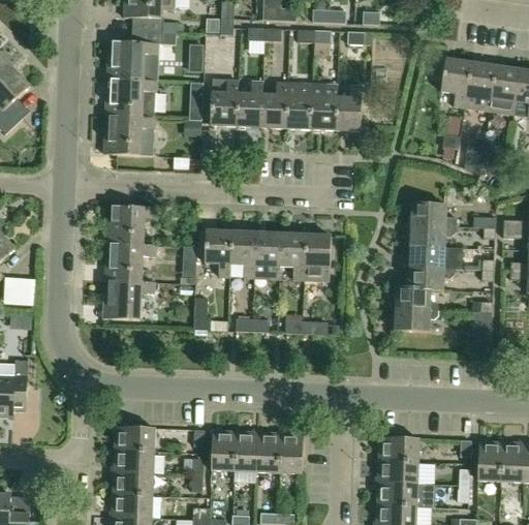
[(124,0),(124,16),(160,18),(161,7),(170,7),(174,5),(174,0),(124,0)]
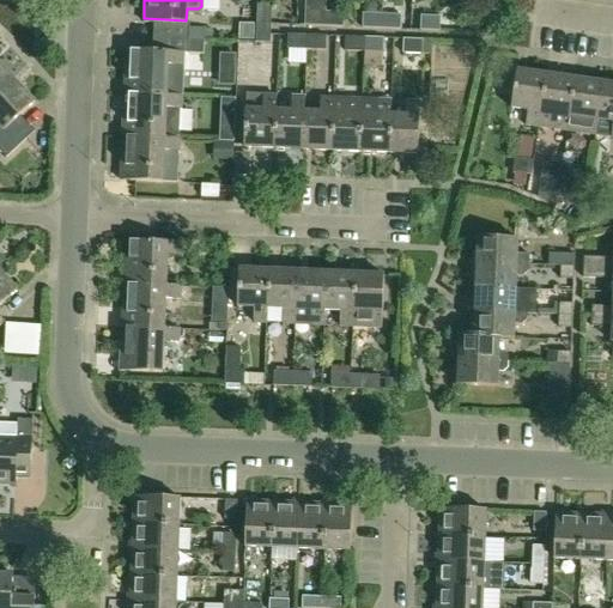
[(256,19),(271,20),(271,0),(256,0),(256,19)]
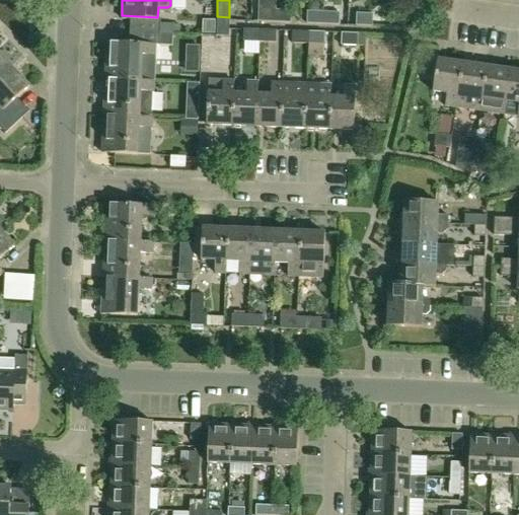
[(257,19),(274,19),(275,6),(257,6),(257,19)]
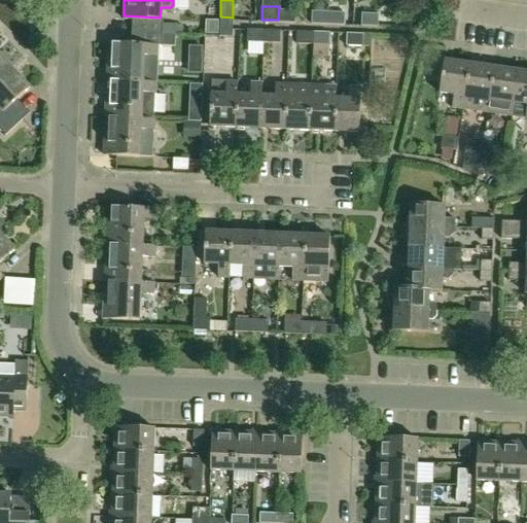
[(279,6),(278,20),(295,21),(295,7),(279,6)]
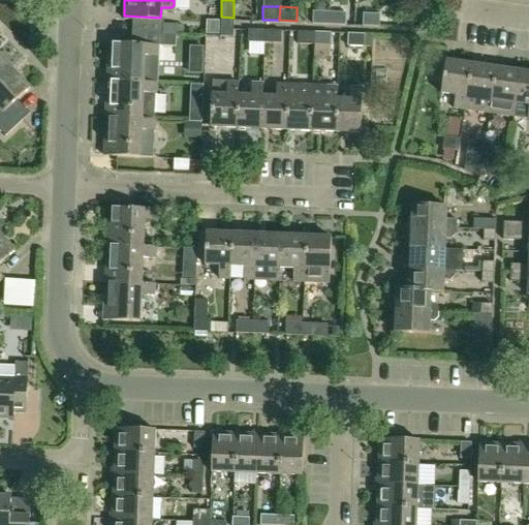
[(312,22),(329,22),(329,8),(312,8),(312,22)]
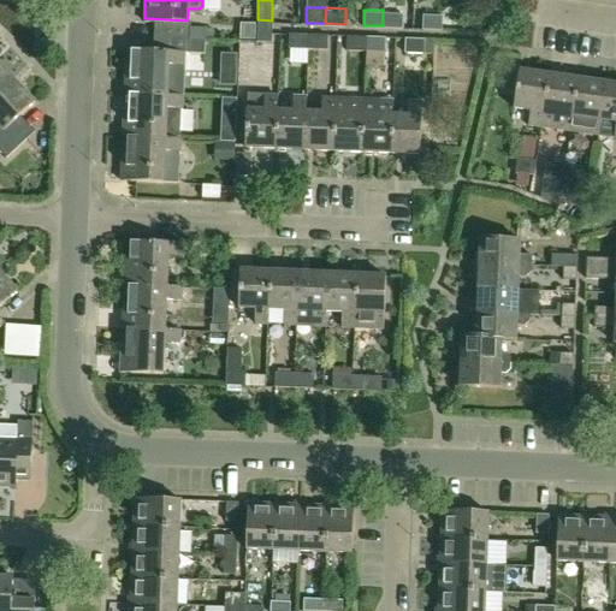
[(383,10),(383,25),(403,27),(403,11),(383,10)]
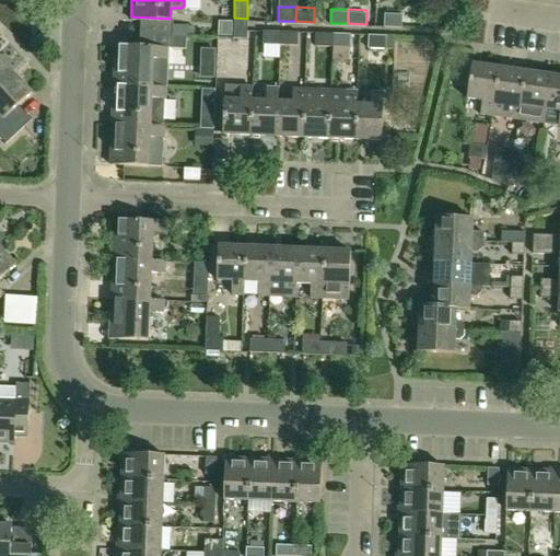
[(384,11),(383,25),(401,25),(401,11),(384,11)]
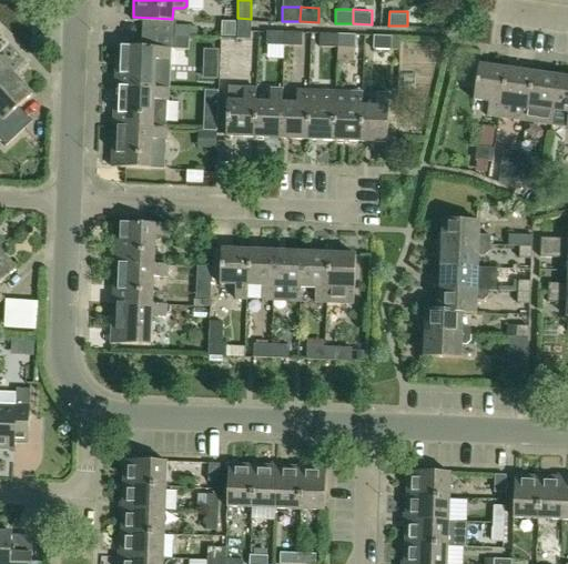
[(250,38),(251,19),(237,18),(236,37),(250,38)]
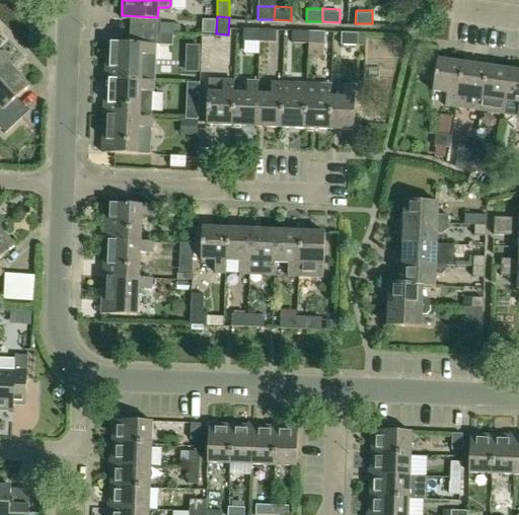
[(159,30),(173,30),(174,30),(174,20),(159,20),(159,30)]
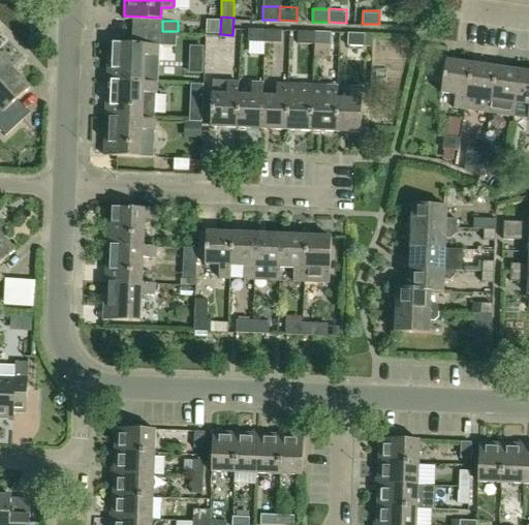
[(265,39),(265,27),(247,26),(247,39),(265,39)]
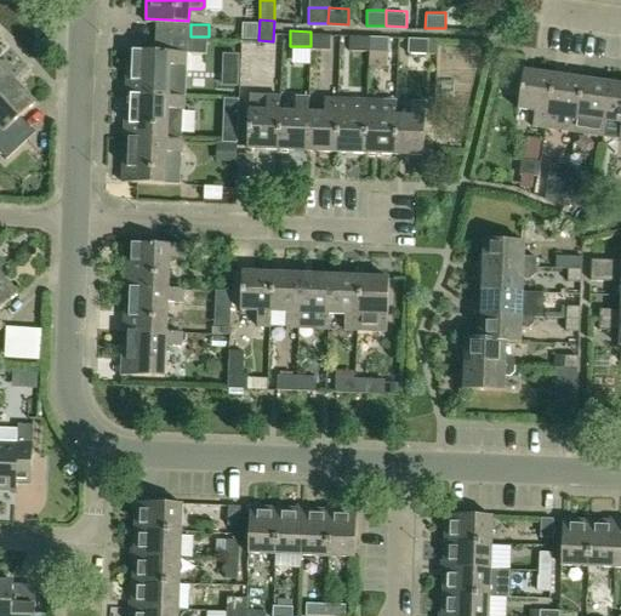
[(330,32),(311,32),(311,46),(330,47),(330,32)]
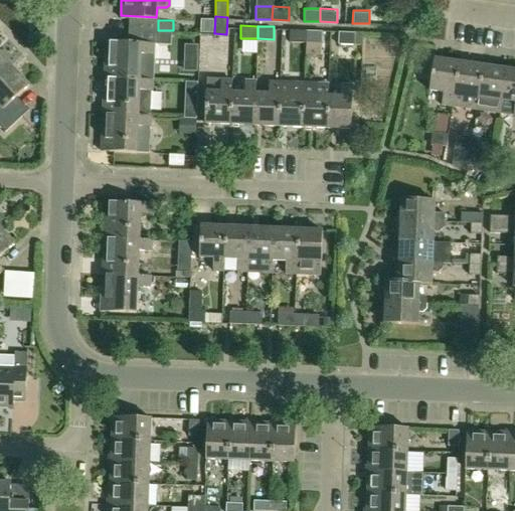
[(305,40),(306,28),(290,27),(289,40),(305,40)]
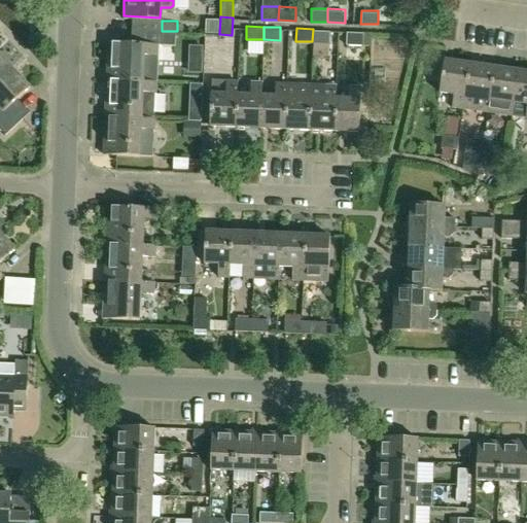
[(329,29),(313,29),(312,41),(329,42),(329,29)]
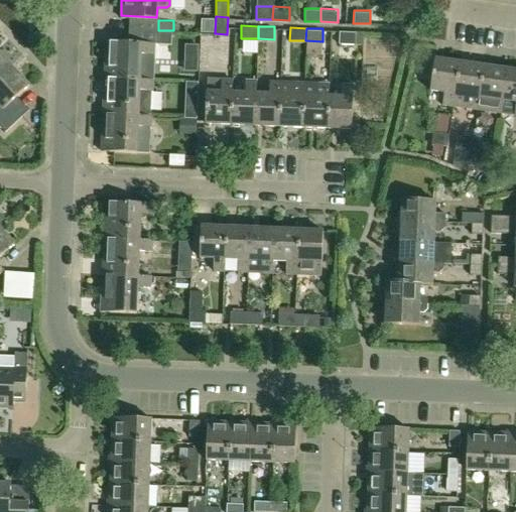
[(339,42),(356,43),(356,41),(356,33),(356,29),(339,29),(339,42)]
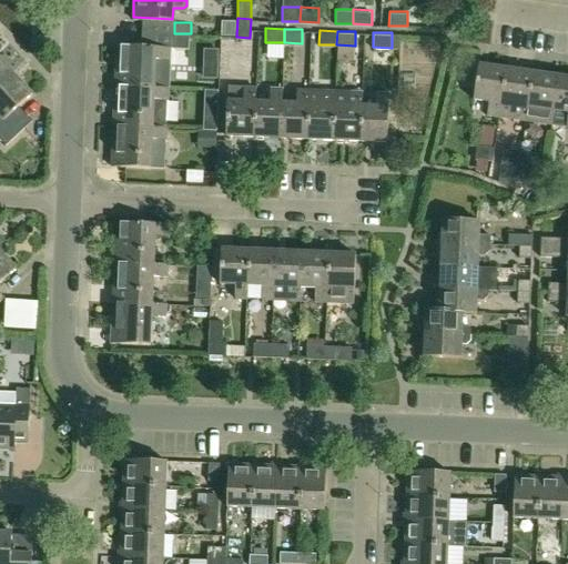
[(190,47),(190,33),(174,33),(174,48),(190,47)]
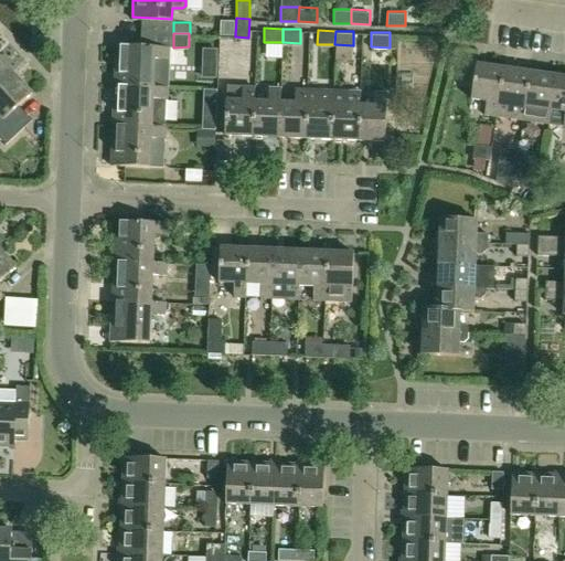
[(114,84),(118,84),(166,85),(168,85),(168,72),(161,72),(159,67),(153,67),(153,57),(168,59),(168,45),(119,43),(119,61),(115,61),(114,84)]
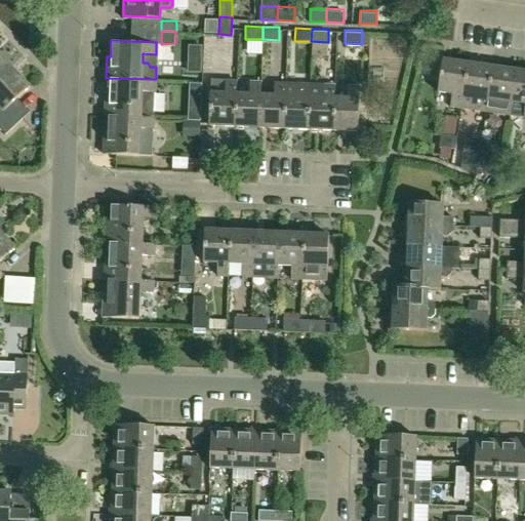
[(196,51),(195,71),(207,72),(207,51),(196,51)]
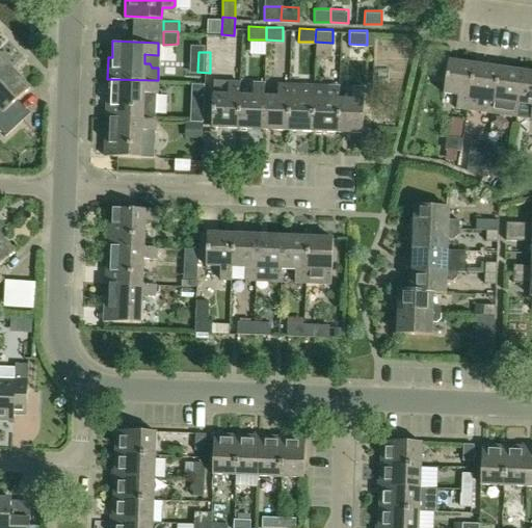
[(0,79),(12,68),(0,54),(0,79)]
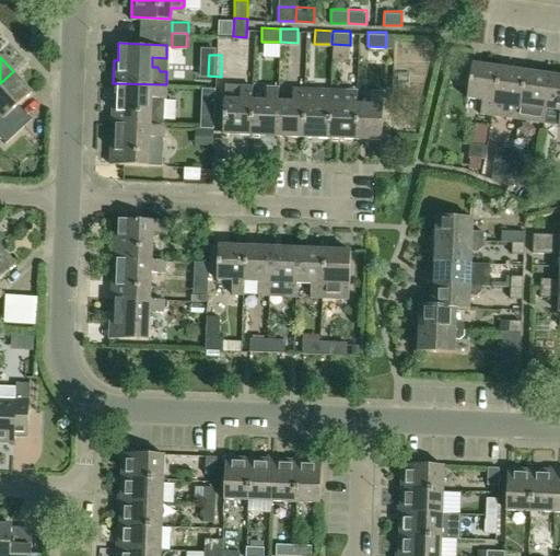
[(490,113),(498,66),(471,62),(466,96),(481,97),(479,112),(490,113)]
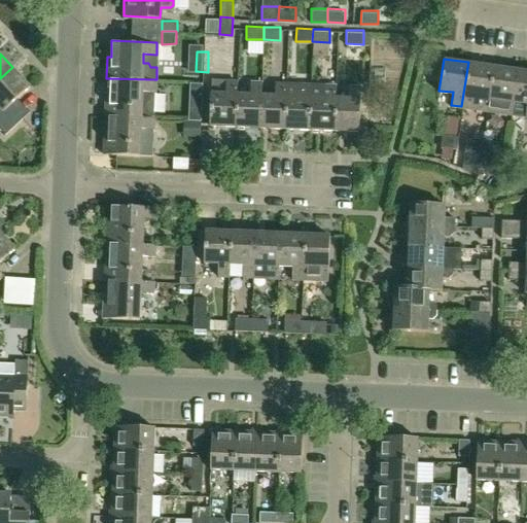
[(468,62),(461,106),(487,110),(488,97),(493,66),(468,62)]
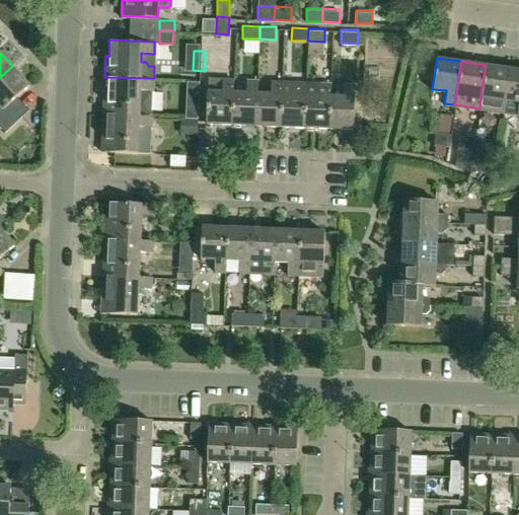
[(503,112),(505,99),(510,68),(486,65),(480,95),(479,108),(503,112)]
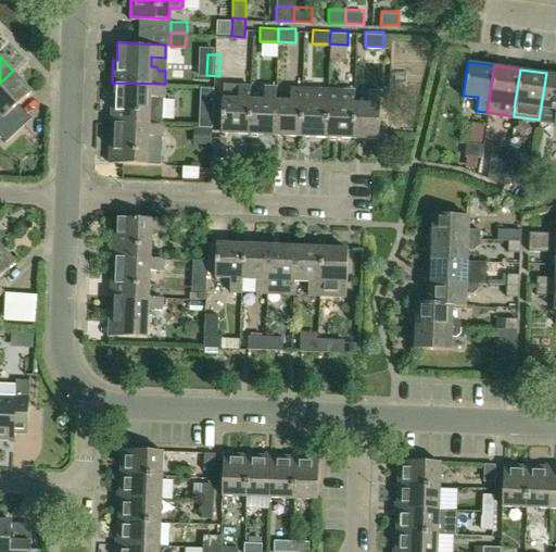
[(30,90),(13,71),(0,83),(0,135),(5,141),(25,123),(11,109),(30,90)]
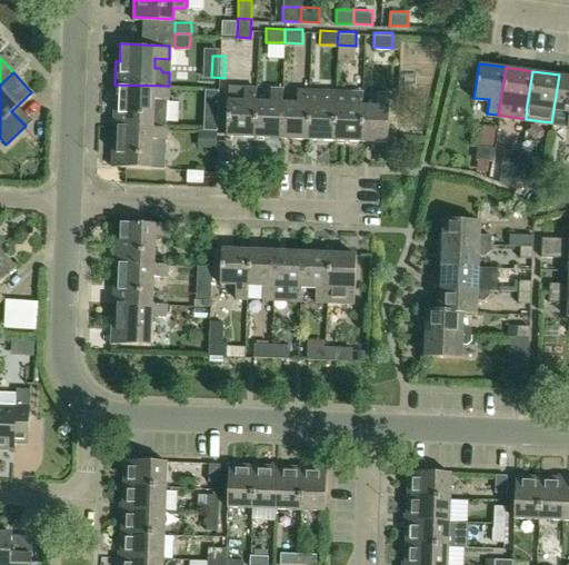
[(568,76),(559,75),(553,109),(568,111),(566,125),(568,125),(568,76)]
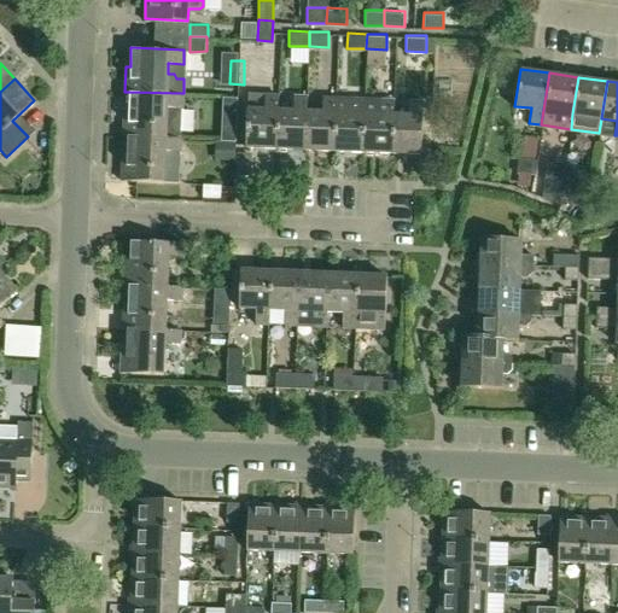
[(122,134),(127,134),(180,138),(181,93),(129,92),(128,109),(123,109),(122,134)]
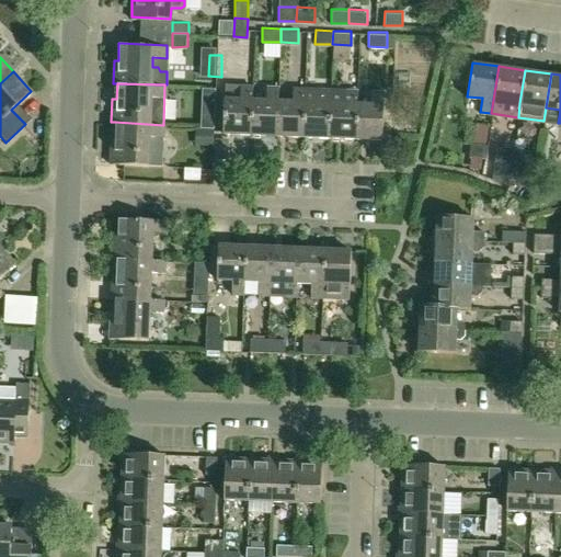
[(222,132),(250,133),(251,98),(252,84),(226,83),(222,132)]
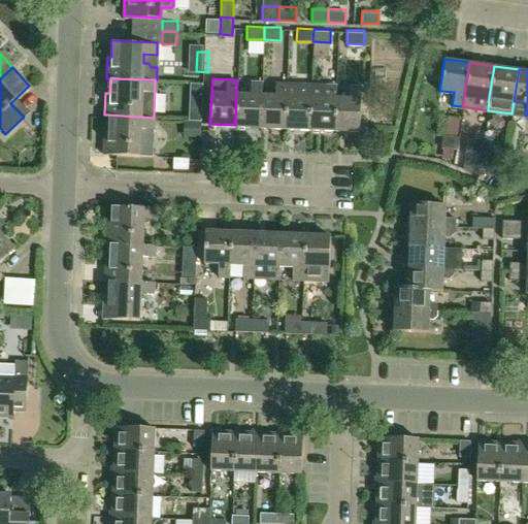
[(235,125),(259,127),(261,93),(261,80),(252,79),(251,93),(236,92),(235,125)]
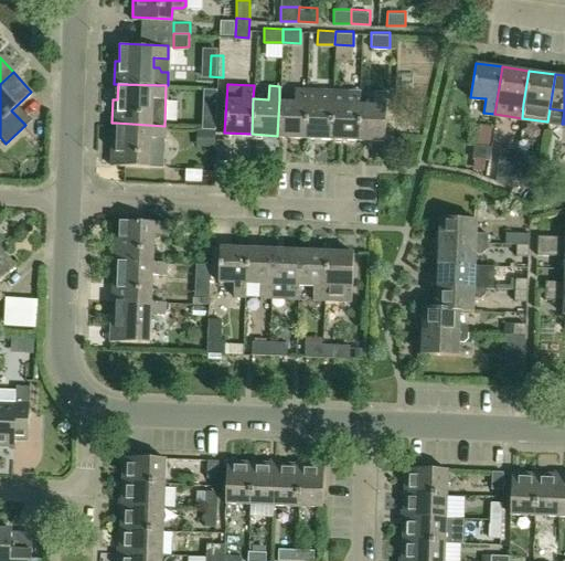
[(279,99),(277,136),(305,137),(306,102),(307,87),(295,87),(295,101),(279,99)]
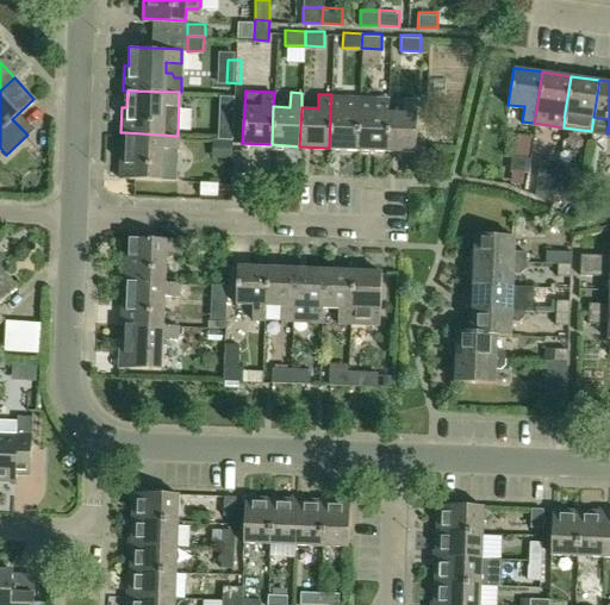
[(332,94),(331,94),(330,110),(329,148),(358,149),(359,111),(359,95),(347,95),(347,103),(331,103),(332,94)]
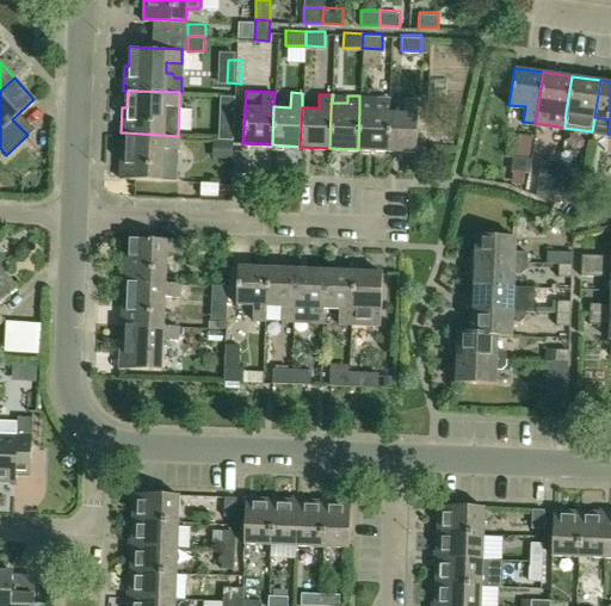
[(386,150),(387,112),(388,97),(377,97),(359,96),(359,111),(358,149),(386,150)]
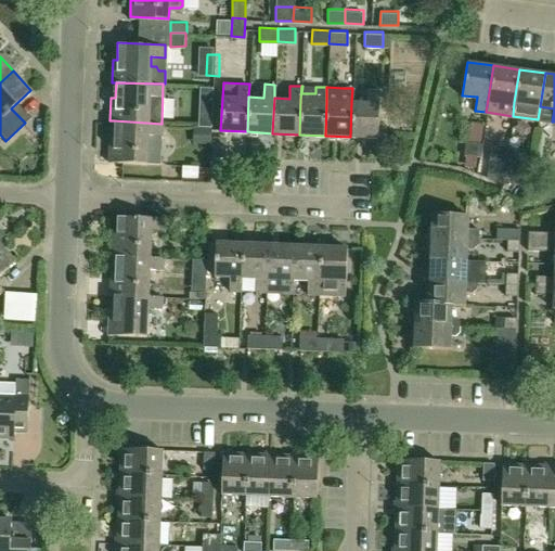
[(368,103),(351,102),(350,137),(377,138),(379,89),(369,89),(368,103)]
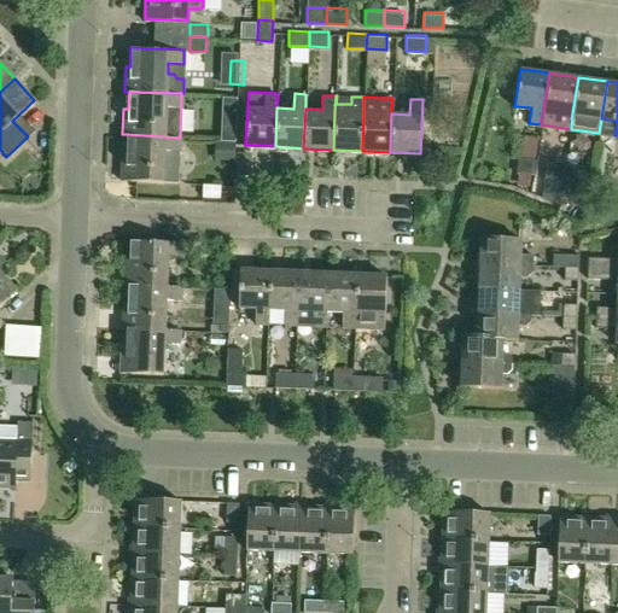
[(235,140),(235,127),(221,126),(221,139),(235,140)]
